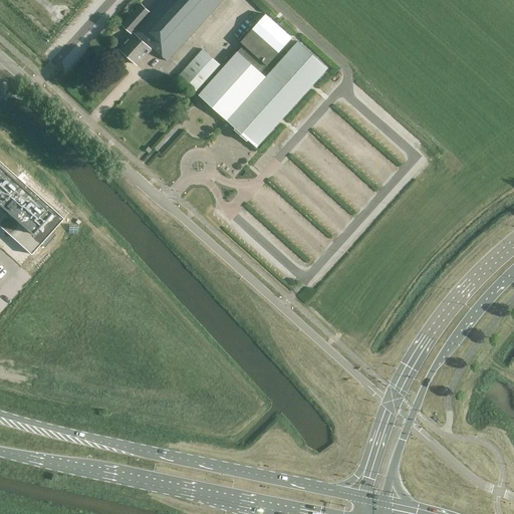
[(221,0),(160,0),(150,12),(141,3),(121,24),(132,32),(133,33),(119,48),(137,64),(153,47),(167,60),(221,0)]
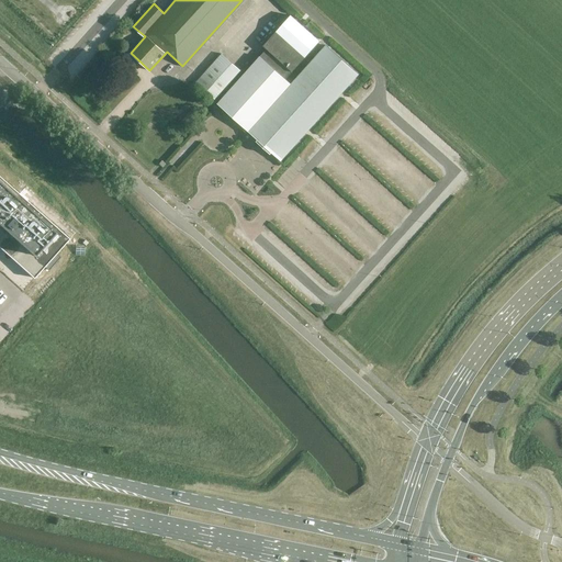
[(287,79),(321,42),(292,15),(265,45),(267,48),(260,56),(287,79)]
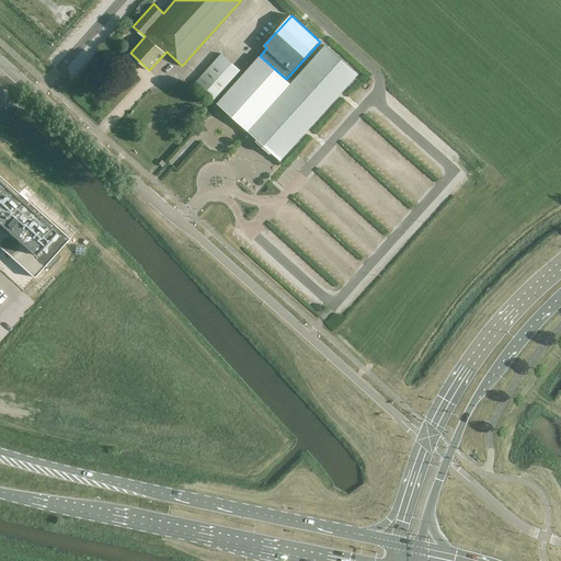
[(290,84),(249,130),(259,138),(256,141),(260,144),(261,142),(264,147),(268,150),(267,151),(271,153),(273,151),(282,160),(358,75),(325,45),(290,84)]
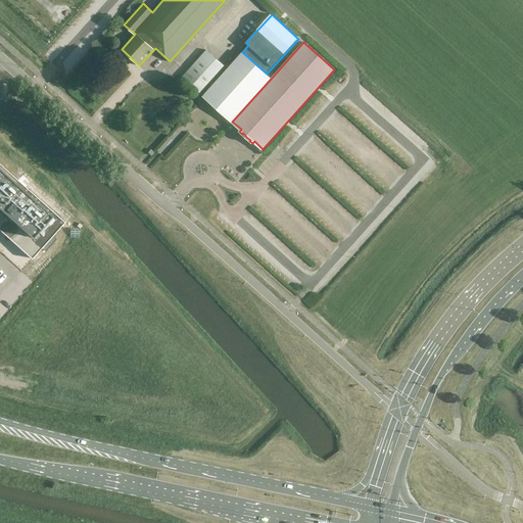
[(200,92),(224,65),(206,50),(182,77),(200,92)]
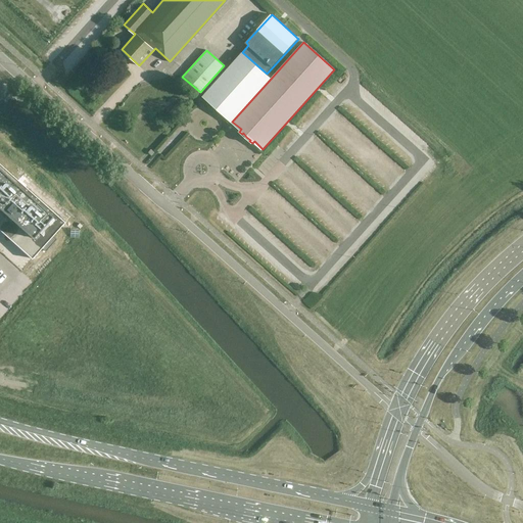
[(242,52),(203,96),(232,122),(271,79),(267,74),(242,52)]
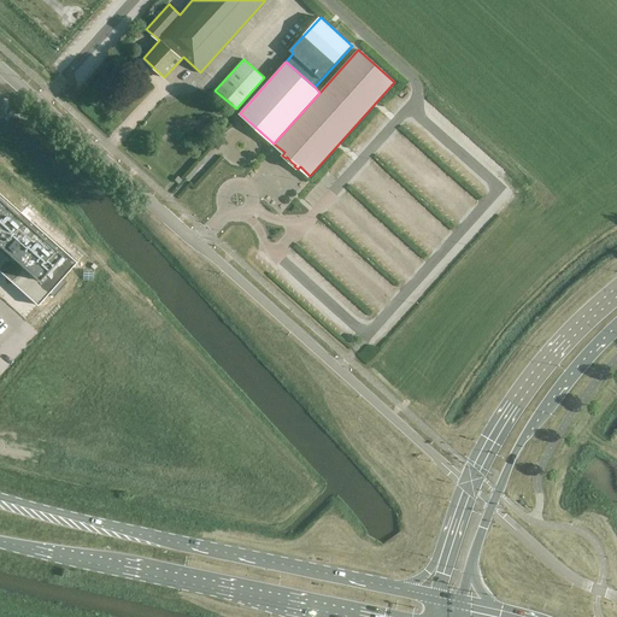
[(210,122),(200,133),(209,140),(218,129),(210,122)]
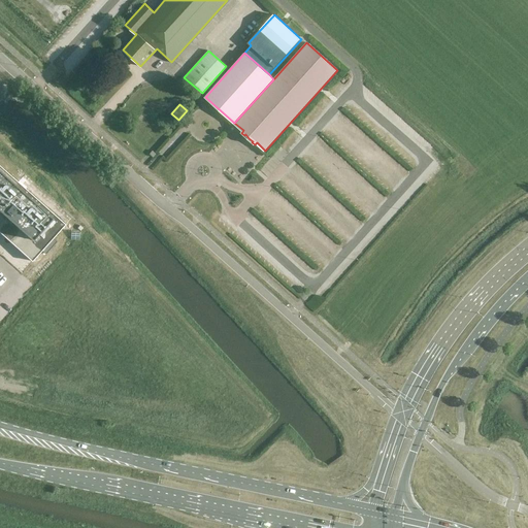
[(0,166),(0,232),(32,261),(41,251),(45,254),(57,241),(53,238),(65,225),(0,166)]
